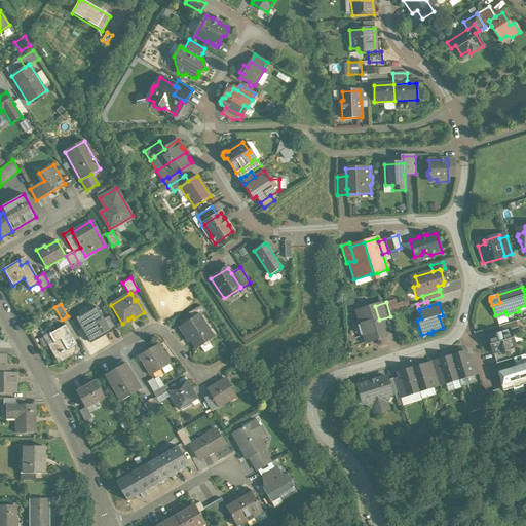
[(200,306),(188,313),(190,315),(192,318),(198,314),(199,315),(204,312),(200,306)]
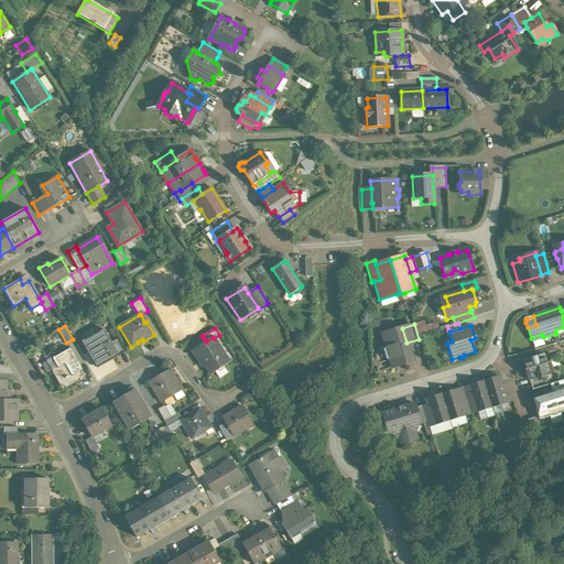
[(402,328),(382,334),(386,347),(383,351),(386,358),(390,360),(392,368),(412,361),(407,343),(402,328)]
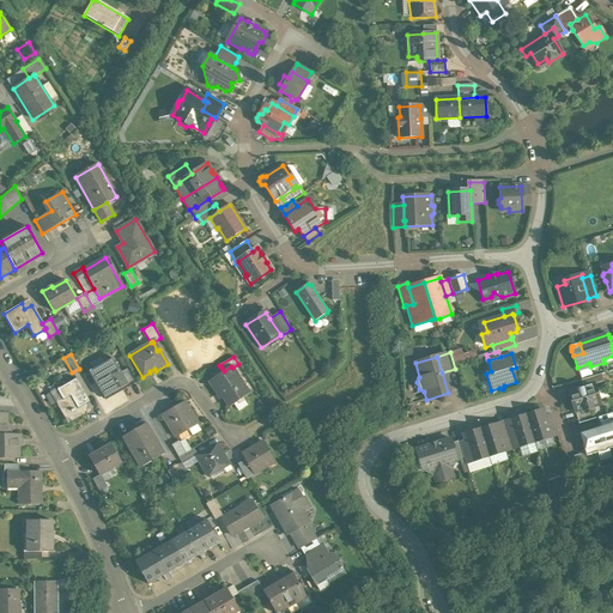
[(113,358),(89,372),(104,399),(121,388),(122,388),(115,377),(121,374),(121,372),(113,358)]
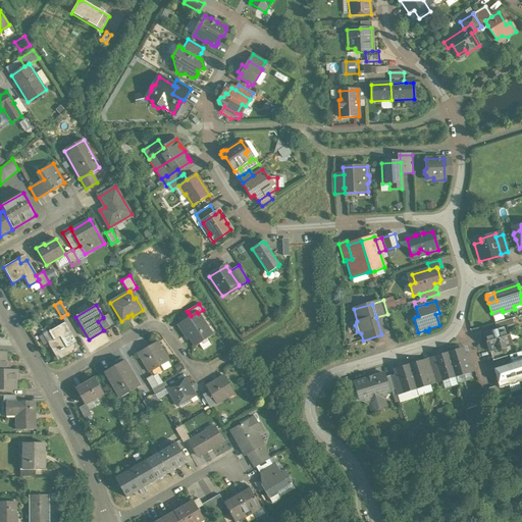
[(191,316),(177,324),(185,335),(187,334),(195,347),(212,335),(198,313),(197,312),(191,316)]
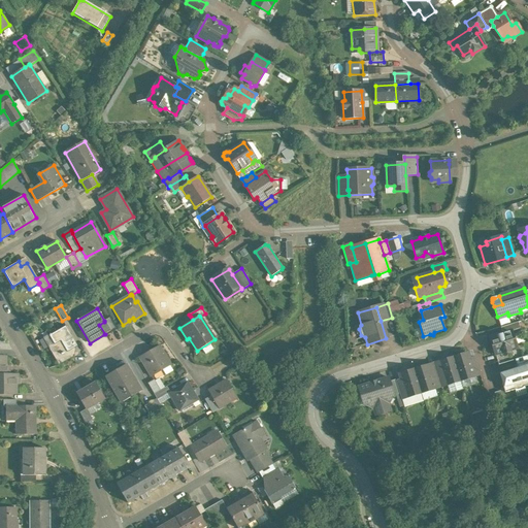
[(110,317),(104,321),(104,322),(99,325),(105,334),(104,334),(105,336),(118,329),(110,317)]
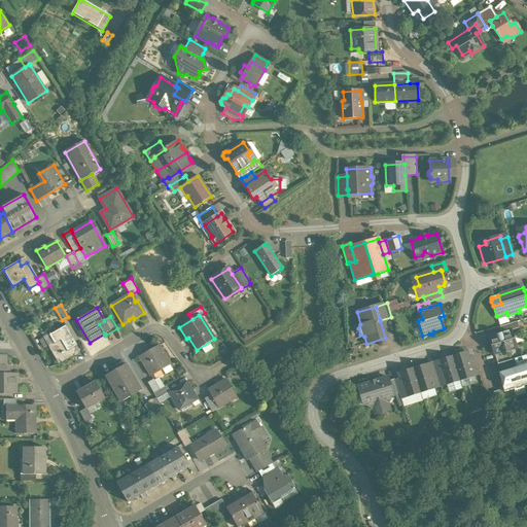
[(517,322),(499,327),(501,334),(510,330),(511,331),(519,328),(517,322)]
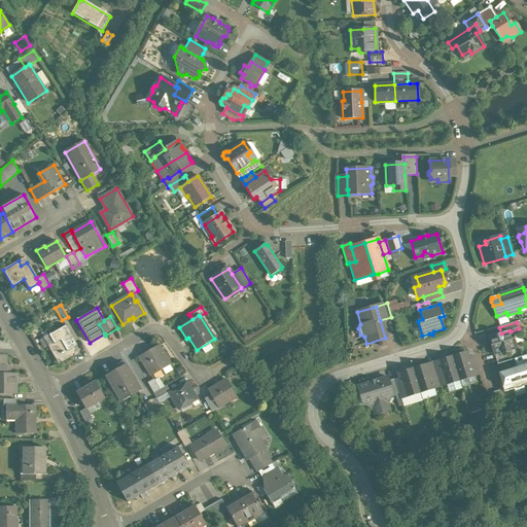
[(66,325),(44,338),(59,363),(73,355),(70,350),(77,346),(66,325)]
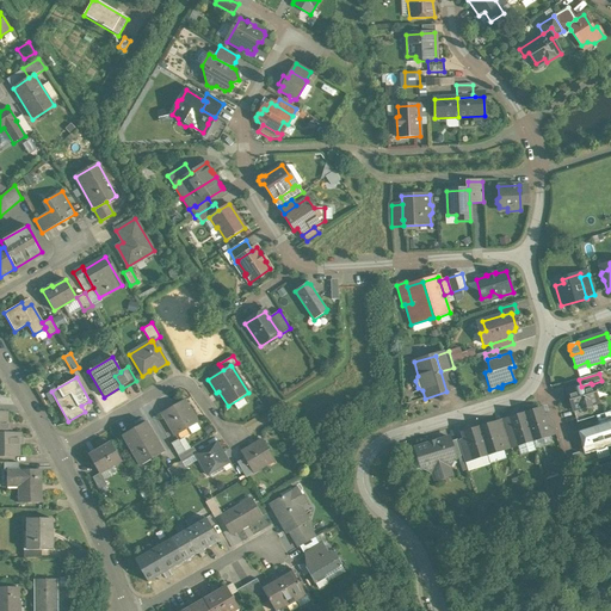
[(581,387),(567,390),(573,412),(598,403),(592,384),(591,383),(581,387)]
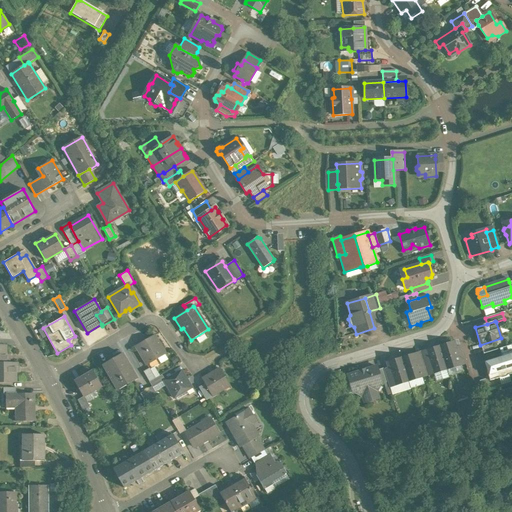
[(154,336),(135,347),(146,365),(158,359),(165,355),(154,336)]
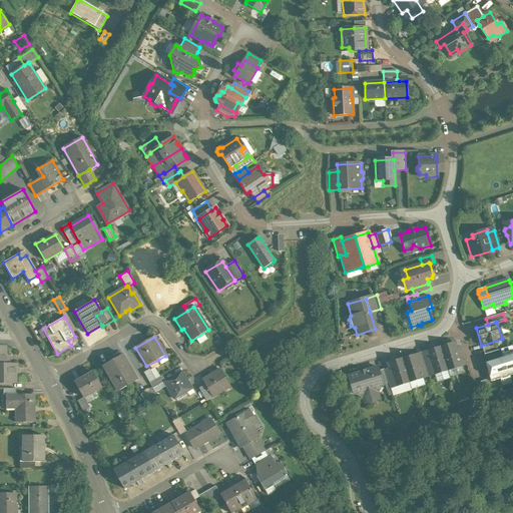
[(453,344),(440,348),(447,371),(460,367),(455,350),(453,344)]
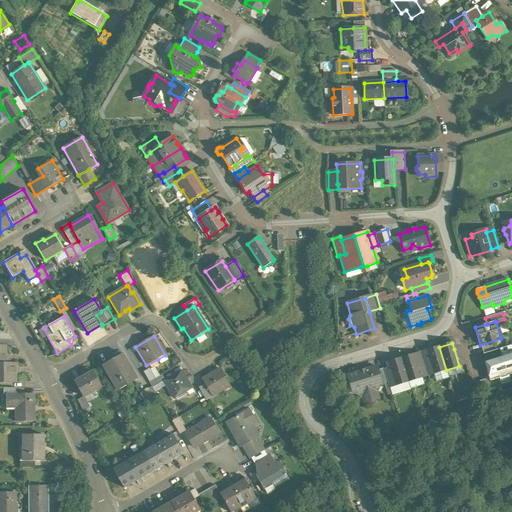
[(5,355),(5,346),(0,346),(0,364),(8,364),(8,355),(5,355)]
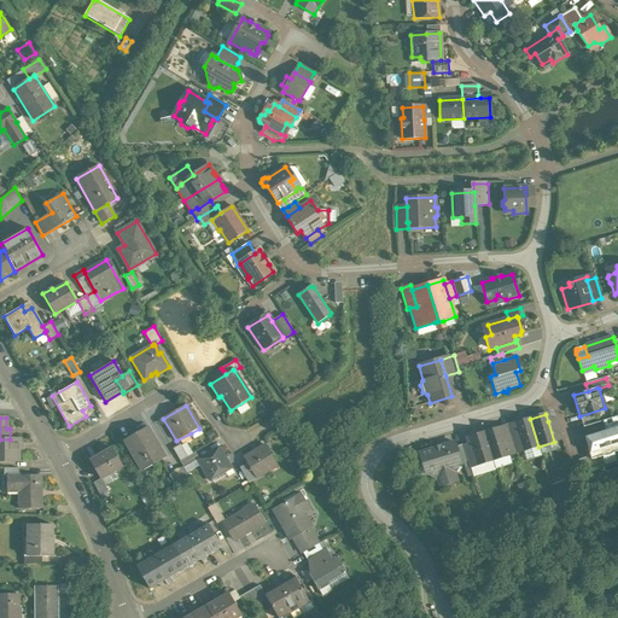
[(617,420),(617,418),(602,421),(605,429),(617,424),(617,420)]
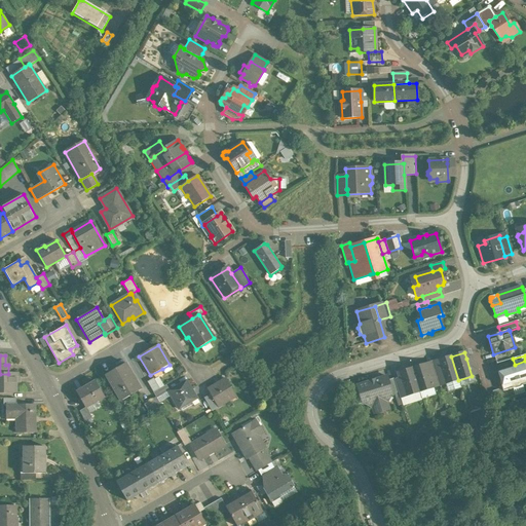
[(451,357),(437,361),(445,384),(458,380),(451,357)]
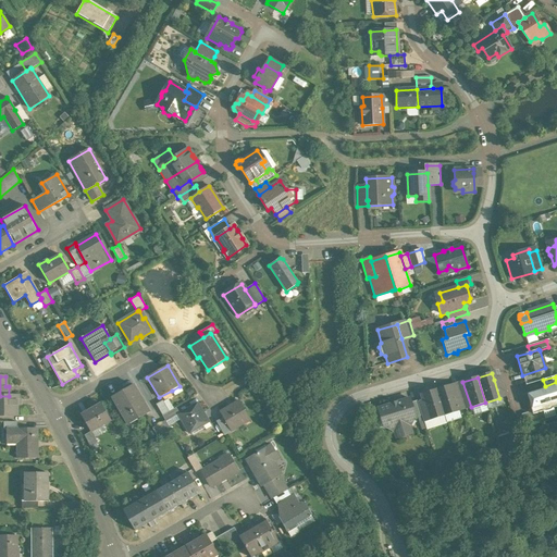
[(500,378),(494,380),(499,398),(506,396),(500,378)]
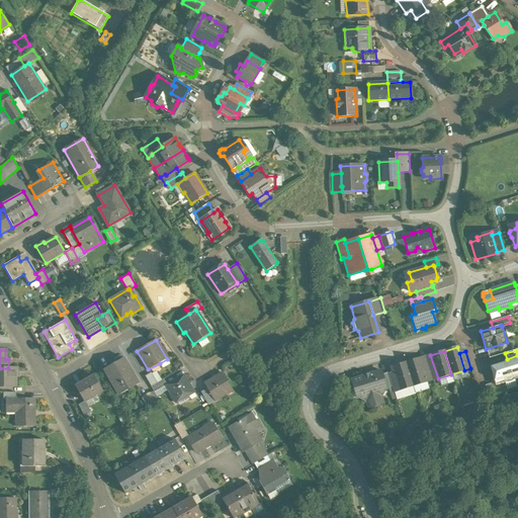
[(438,378),(430,355),(425,357),(432,380),(438,378)]
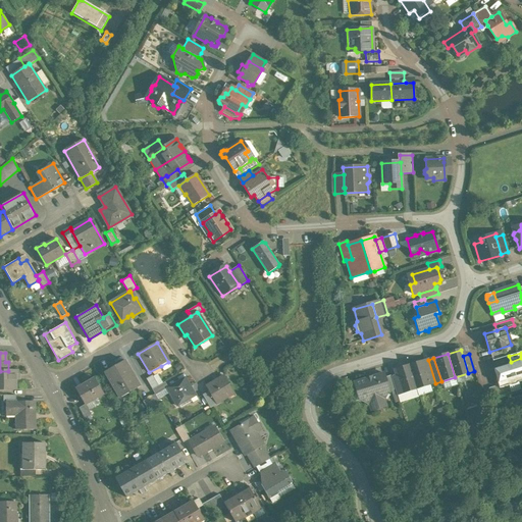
[(511,364),(493,370),(497,379),(496,379),(499,389),(509,386),(511,386),(513,385),(515,385),(516,384),(518,383),(521,381),(521,358),(511,362),(511,364)]
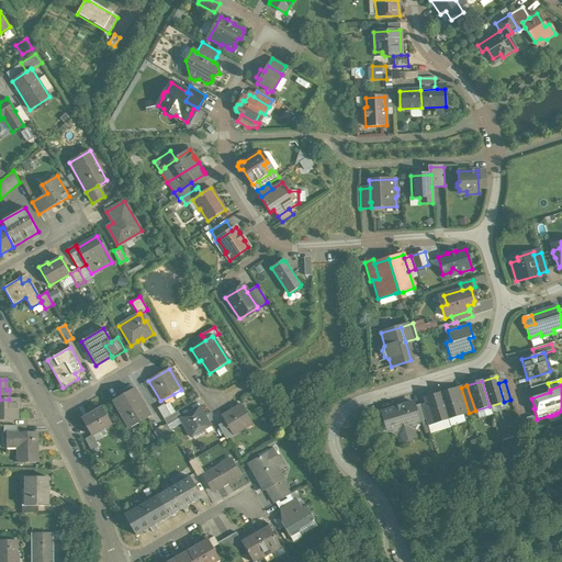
[(469,413),(461,388),(454,390),(462,415),(469,413)]
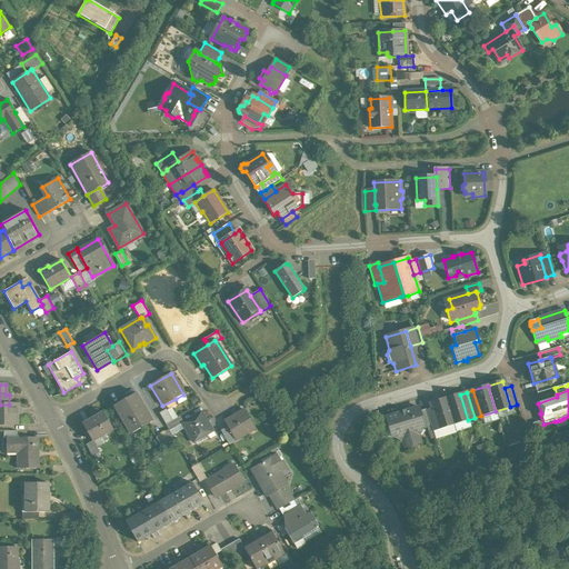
[(137,393),(113,407),(130,435),(152,421),(137,393)]
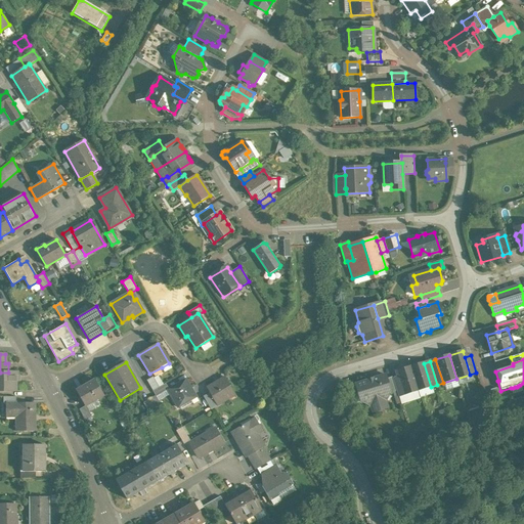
[(180,362),(174,366),(179,375),(185,370),(180,362)]
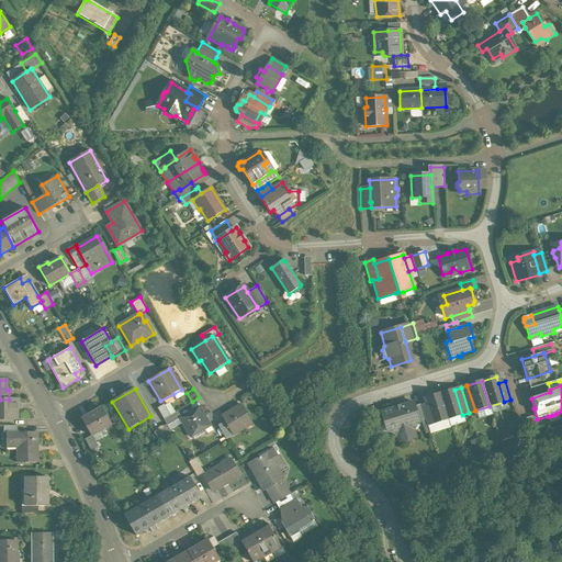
[(181,390),(173,394),(177,400),(183,395),(181,390)]
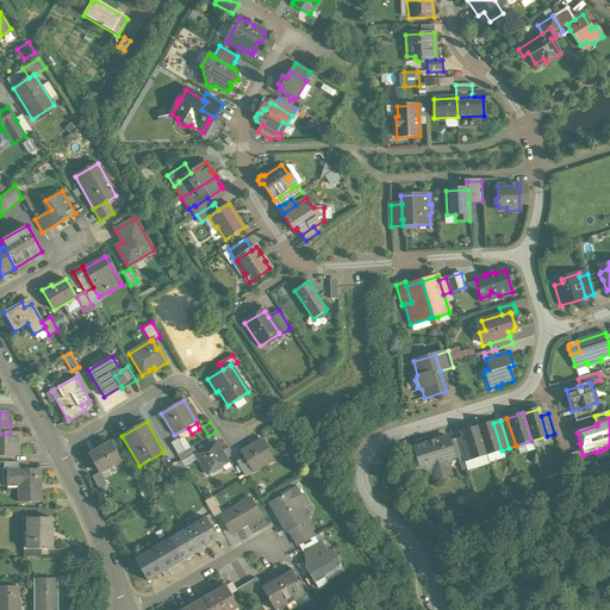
[(493,423),(478,428),(486,455),(502,450),(493,423)]
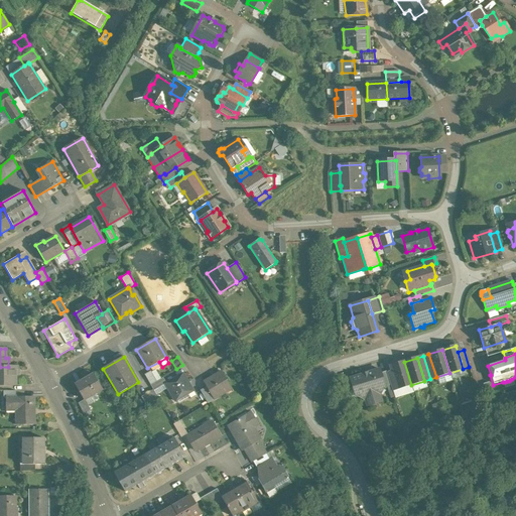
[(404,362),(390,366),(392,372),(397,389),(411,385),(404,362)]
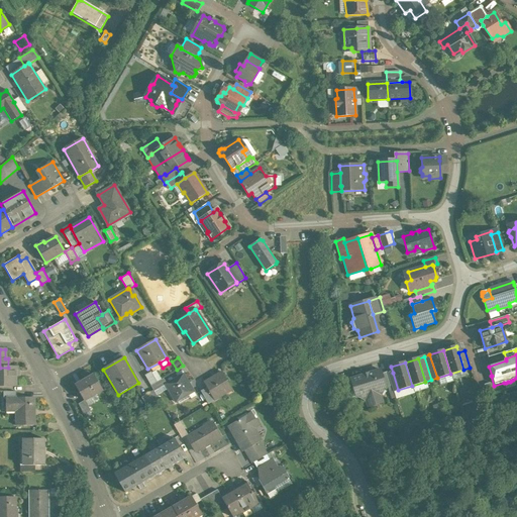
[(0,386),(15,386),(15,368),(8,368),(0,368),(0,386)]
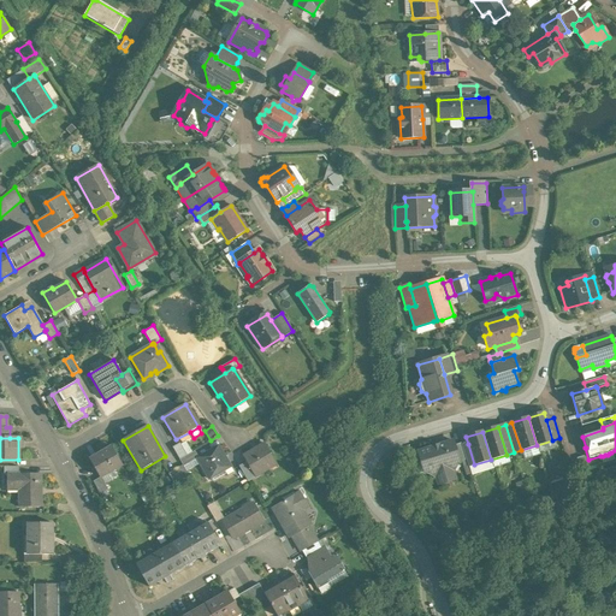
[(452,442),(418,452),(425,473),(427,473),(436,477),(439,469),(445,468),(452,472),(456,463),(458,463),(454,446),(452,442)]
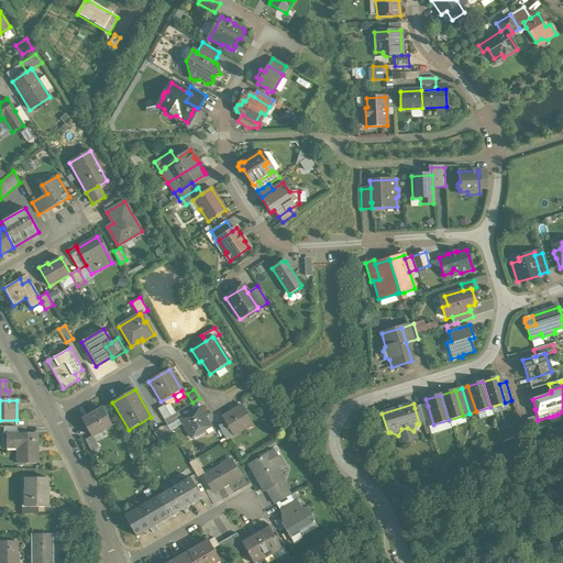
[(164,406),(157,409),(164,420),(170,417),(164,406)]
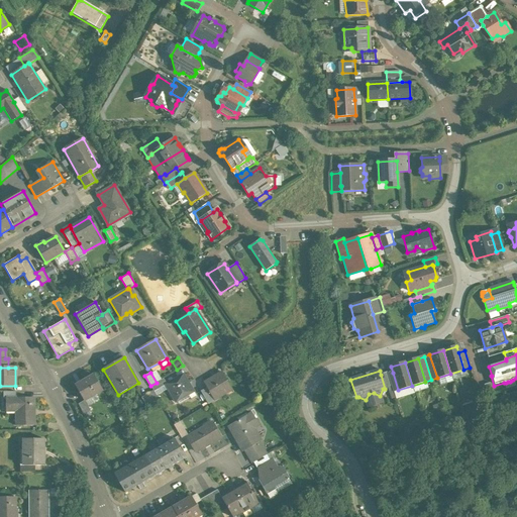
[(222,373),(204,384),(207,388),(213,400),(214,401),(226,394),(224,391),(230,388),(222,373)]
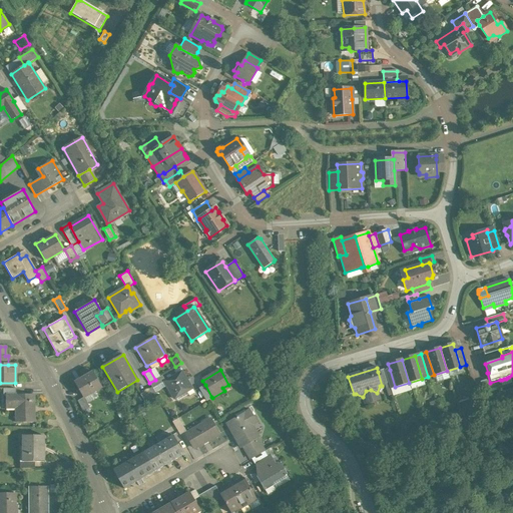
[(384,370),(378,372),(382,386),(388,384),(384,372),(384,370)]
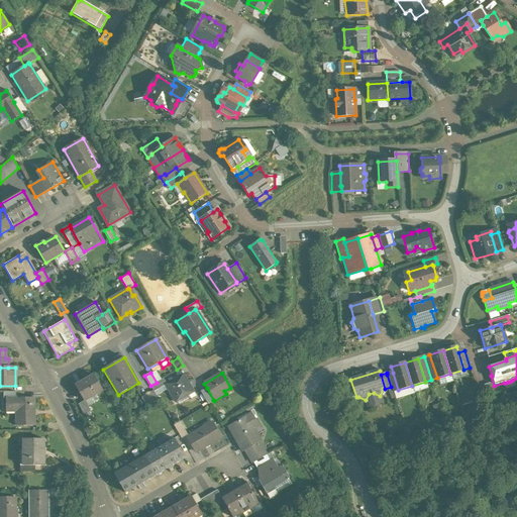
[(398,390),(393,373),(387,375),(391,387),(393,392),(398,390)]
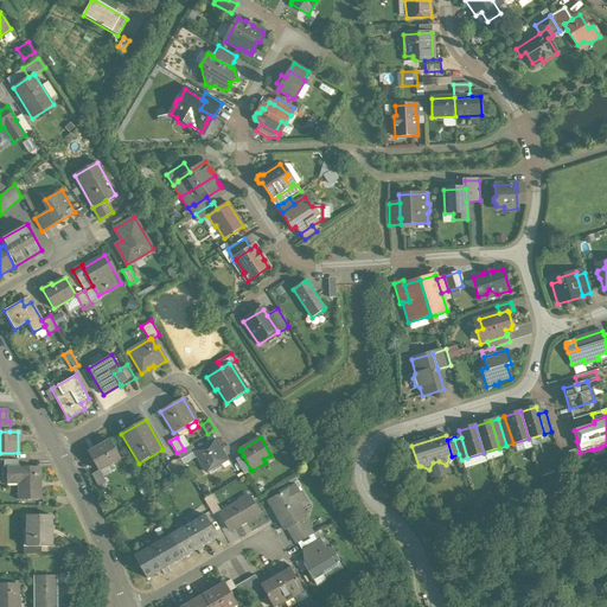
[(109,440),(88,453),(98,471),(100,471),(120,459),(109,440)]
